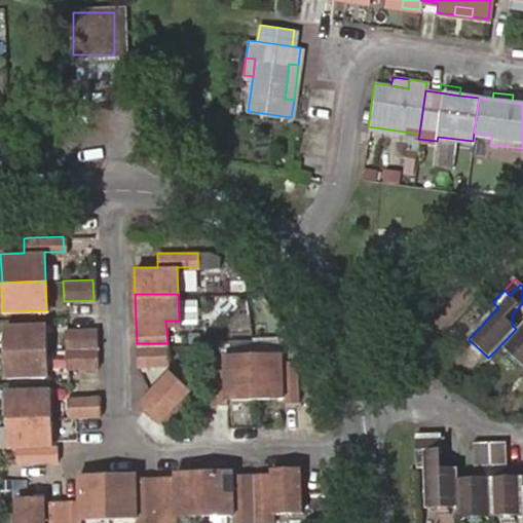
[(2,322),(3,350),(44,348),(43,320),(2,322)]
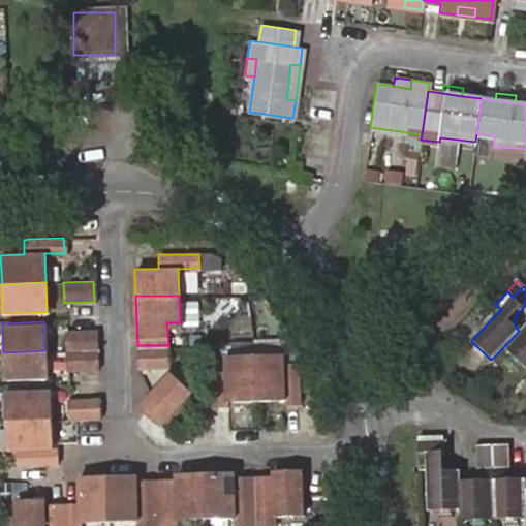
[(525,322),(519,331),(502,348),(525,370),(525,369),(525,322)]
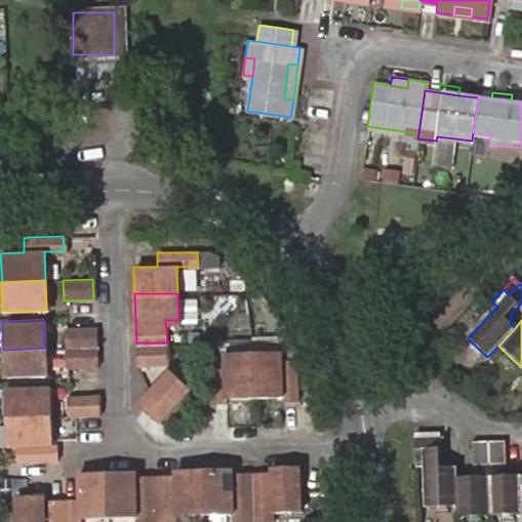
[(65,328),(66,348),(95,347),(94,327),(65,328)]
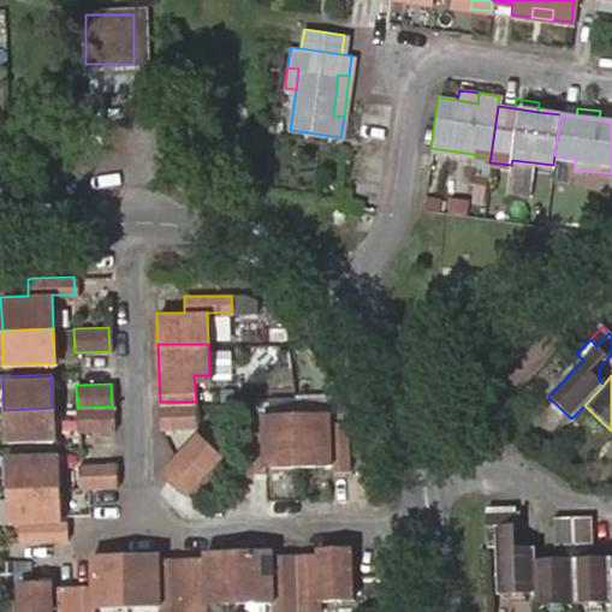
[(196,402),(160,402),(160,428),(196,428),(196,402)]
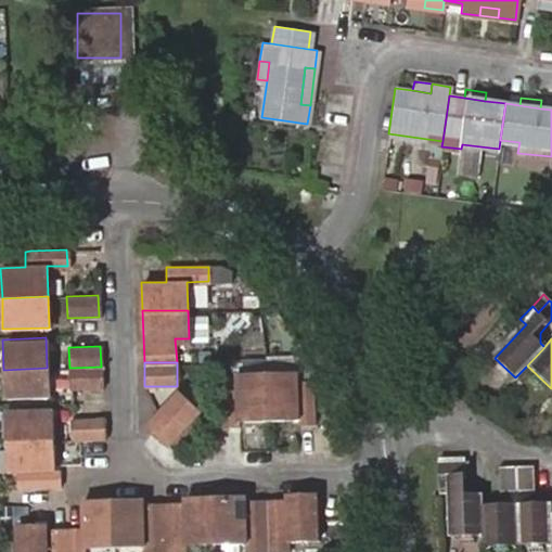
[(69,389),(101,387),(101,367),(69,368),(69,389)]
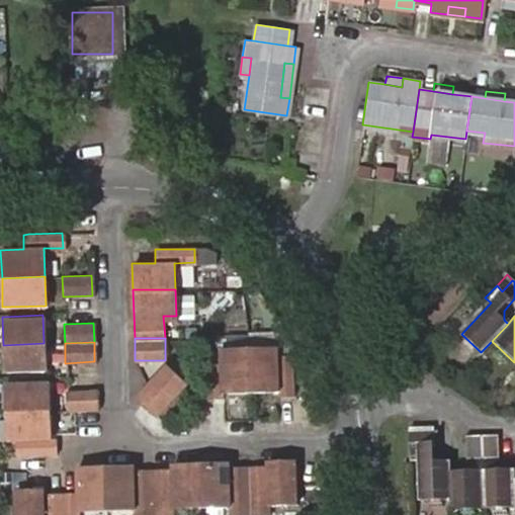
[(44,343),(3,345),(5,373),(45,371),(44,343)]
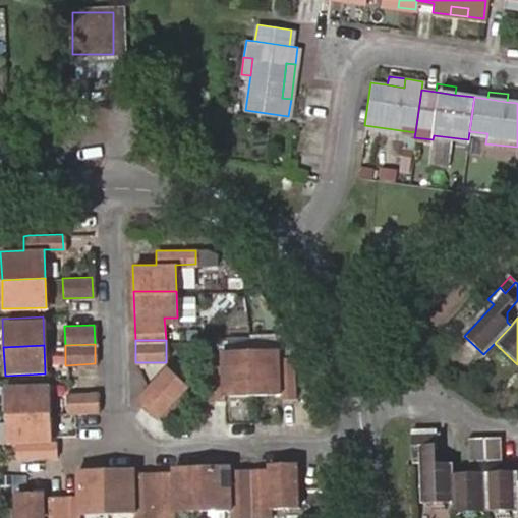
[(279,397),(294,396),(293,357),(281,358),(280,349),(250,350),(251,393),(279,393),(279,397)]
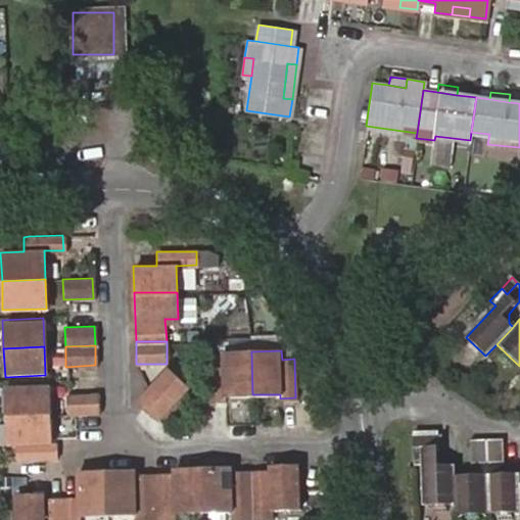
[(207,362),(208,400),(225,399),(225,395),(252,394),(251,351),(221,352),(222,361),(207,362)]
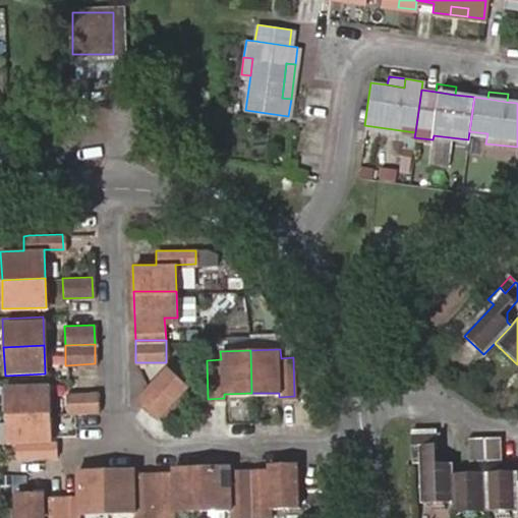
[(136,398),(159,418),(187,387),(165,366),(147,387),(136,398)]
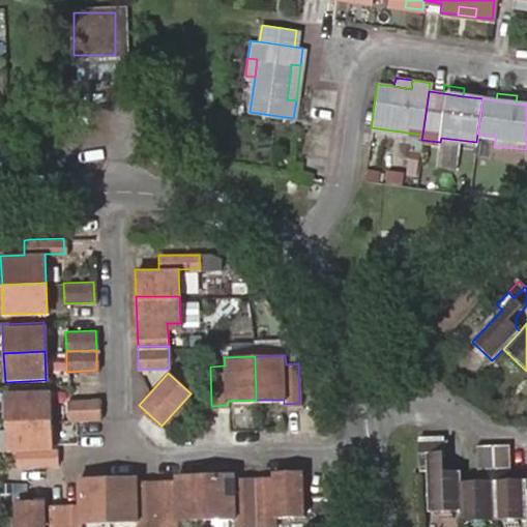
[(5,392),(6,421),(51,420),(50,391),(5,392)]
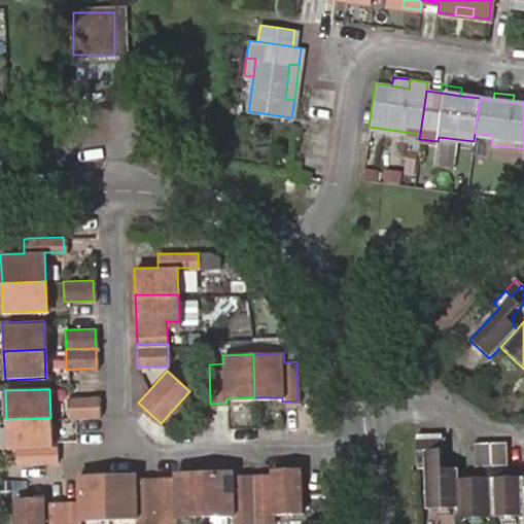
[(67,396),(68,417),(74,417),(98,417),(97,395),(67,396)]
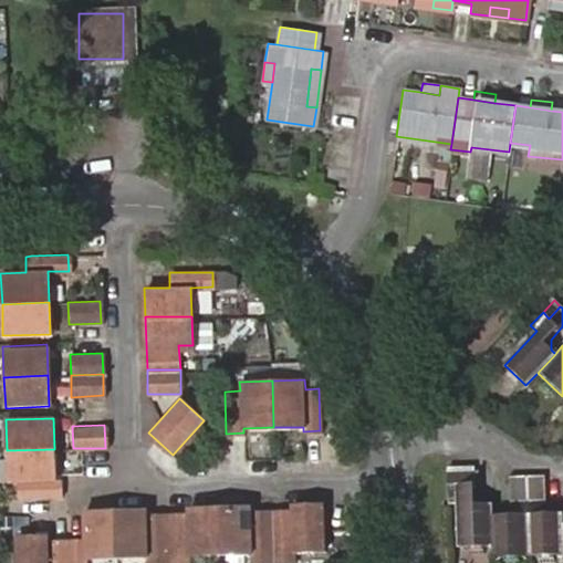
[(54,449),(7,450),(8,481),(17,481),(18,497),(60,496),(60,478),(54,479),(54,449)]
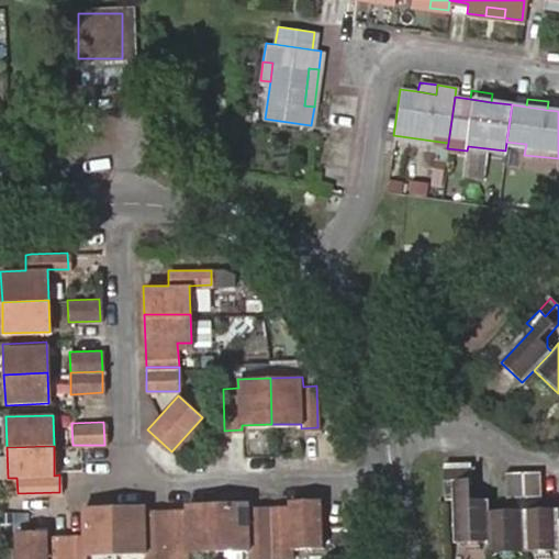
[(468,461),(450,462),(443,462),(444,498),(453,498),(454,543),(490,541),(489,510),(488,498),(476,499),(469,493),(468,461)]
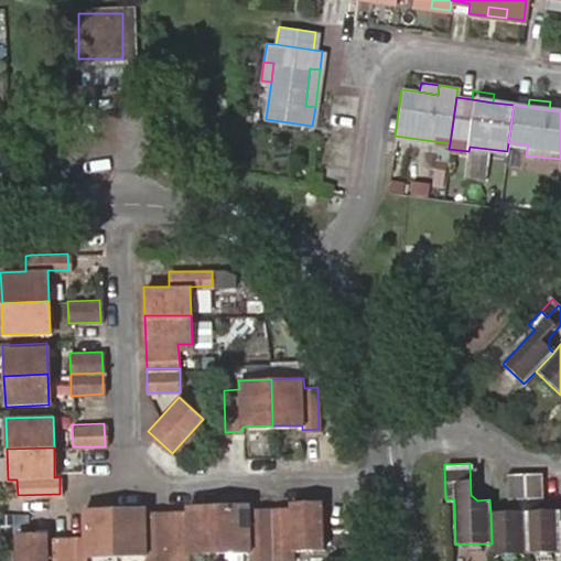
[(524,473),(526,554),(560,552),(560,548),(560,520),(560,509),(547,509),(541,503),(540,472),(524,473)]
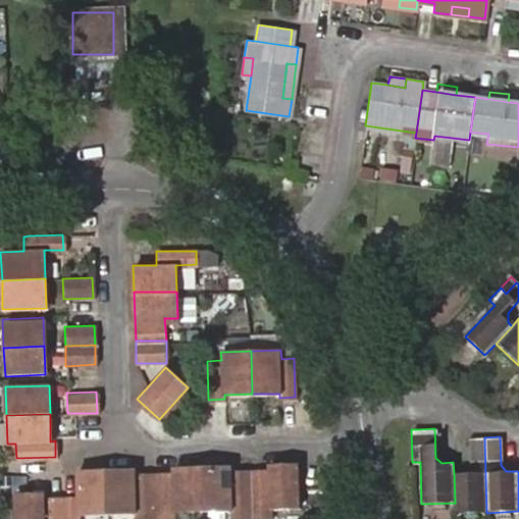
[(455,503),(455,513),(486,513),(484,437),(469,437),(470,466),(465,472),(454,473),(455,503)]
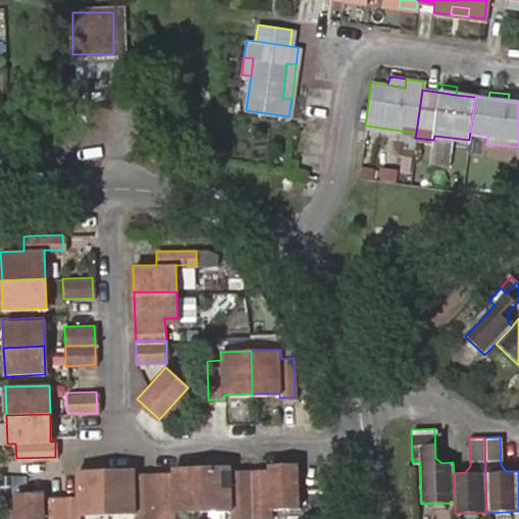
[(299,506),(298,464),(267,465),(267,469),(249,469),(250,518),(271,518),(271,507),(299,506)]
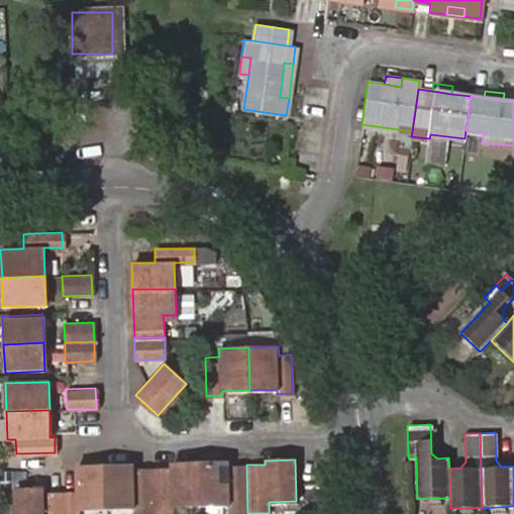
[(199,463),(200,505),(226,504),(226,513),(247,513),(246,465),(228,466),(227,461),(199,463)]
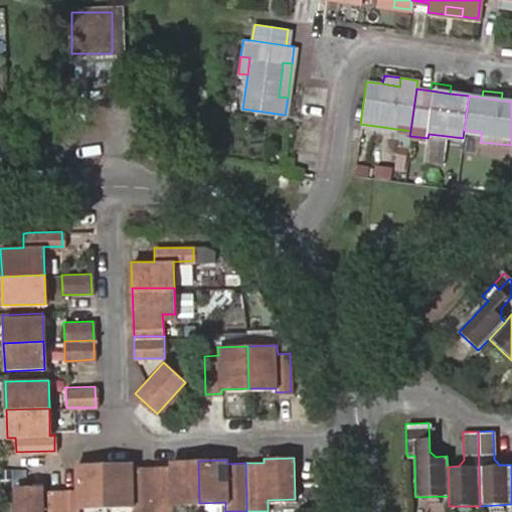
[(151,467),(152,511),(171,511),(171,504),(199,503),(198,461),(169,462),(170,466),(151,467)]
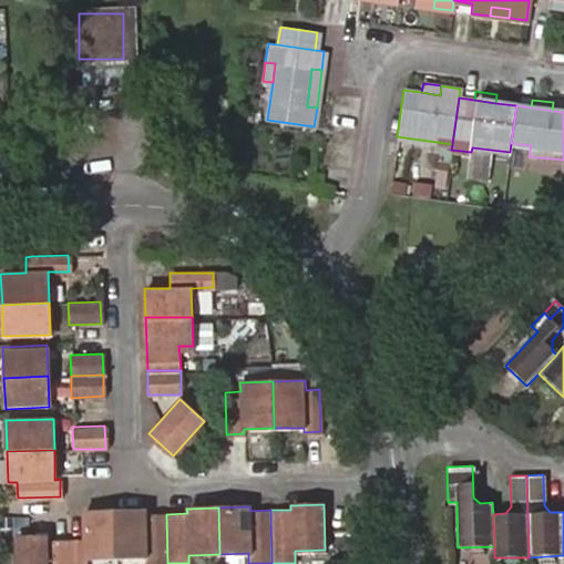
[(114,511),(115,557),(144,556),(144,563),(167,563),(166,514),(145,514),(145,510),(114,511)]
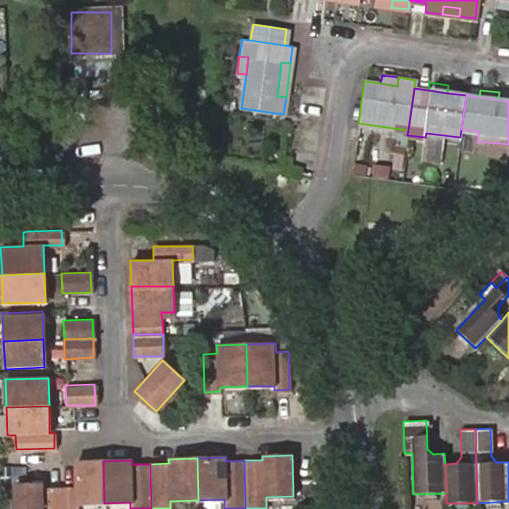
[(77,508),(77,504),(104,503),(103,461),(74,461),(74,487),(58,487),(59,508),(77,508)]
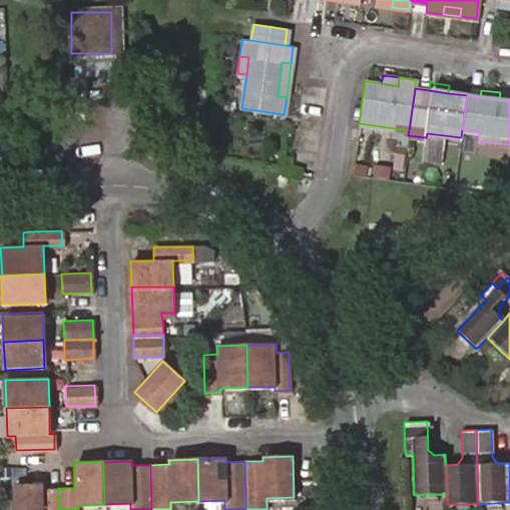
[(59,509),(58,488),(43,489),(43,484),(13,486),(13,509),(59,509)]
